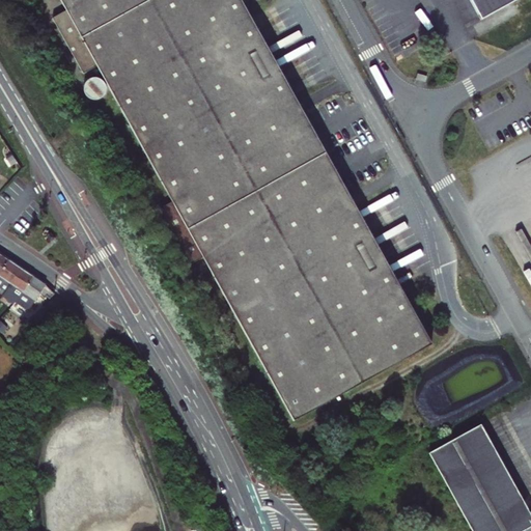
[(62,0),(67,9),(54,17),(85,73),(99,65),(174,201),(162,207),(194,262),(204,256),(295,418),(432,341),(347,190),(307,115),(243,1),(242,0),(62,0)]
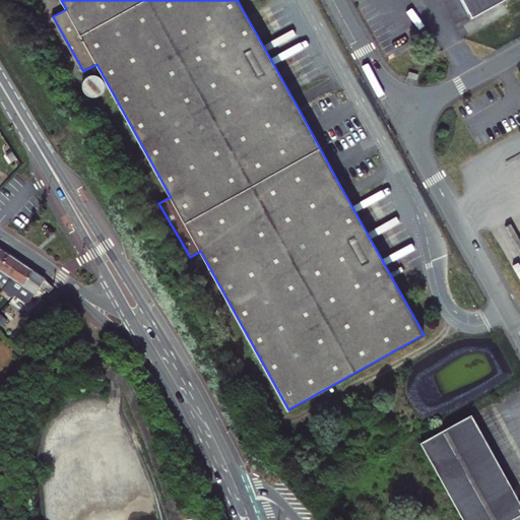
[(461,0),(473,19),(507,0),(461,0)]
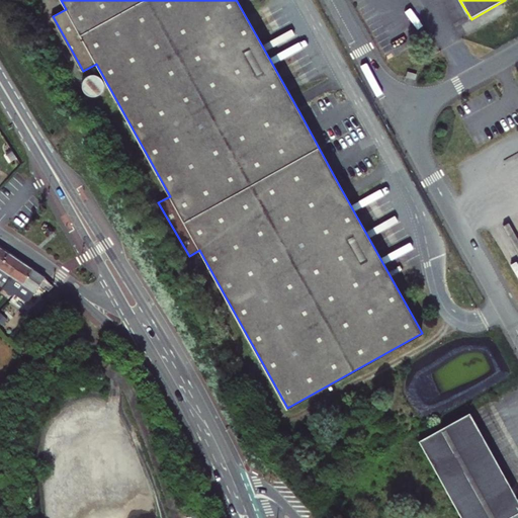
[(517,0),(514,0),(507,4),(514,18),(517,15),(517,0)]
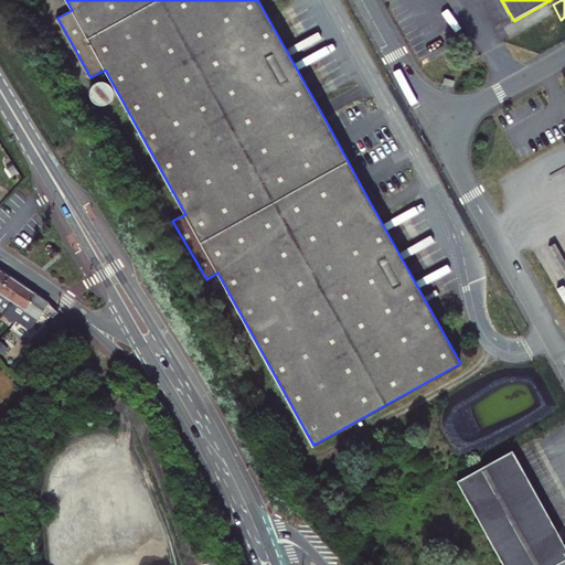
[(54,262),(63,252),(51,242),(43,249),(54,262)]
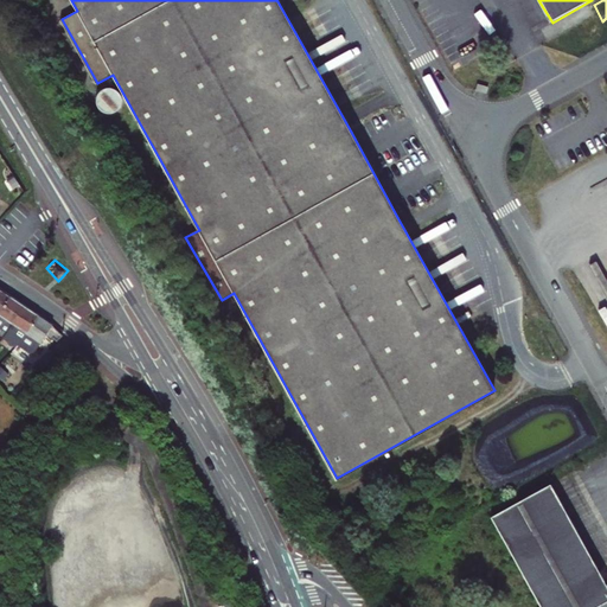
[(4,337),(7,333),(25,307),(10,296),(0,310),(0,338),(1,339),(4,337)]
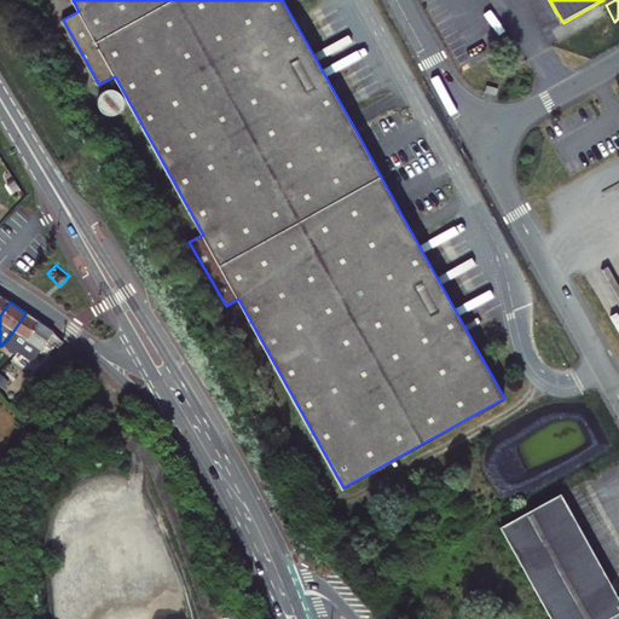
[(7,340),(19,348),(38,322),(25,313),(7,340)]
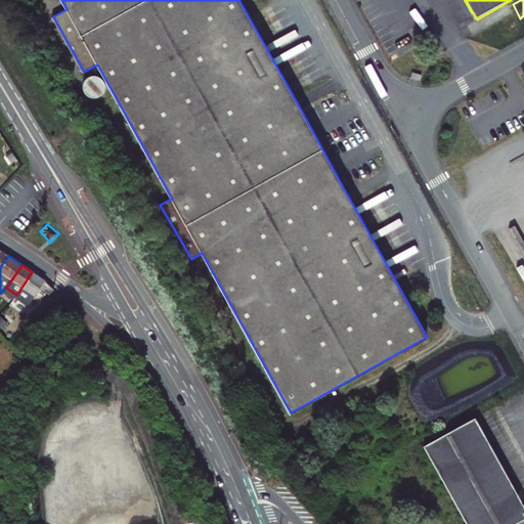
[(32,272),(16,295),(31,304),(39,291),(46,281),(32,272)]
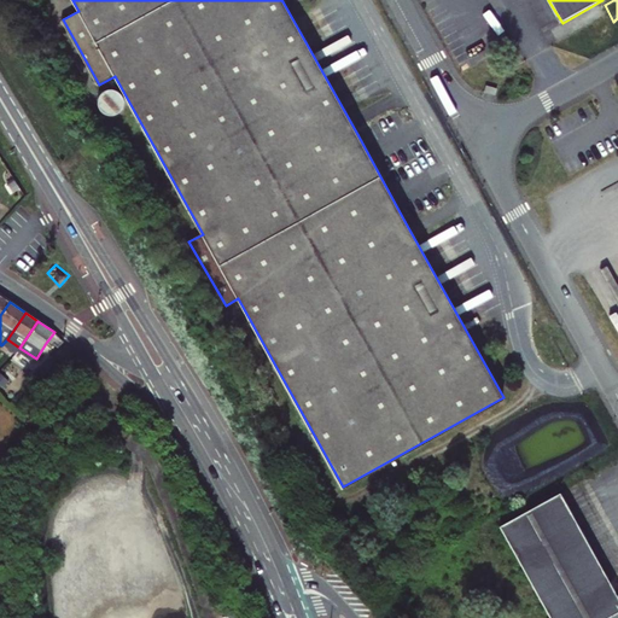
[(54,332),(46,343),(52,348),(54,345),(58,348),(65,342),(54,332)]
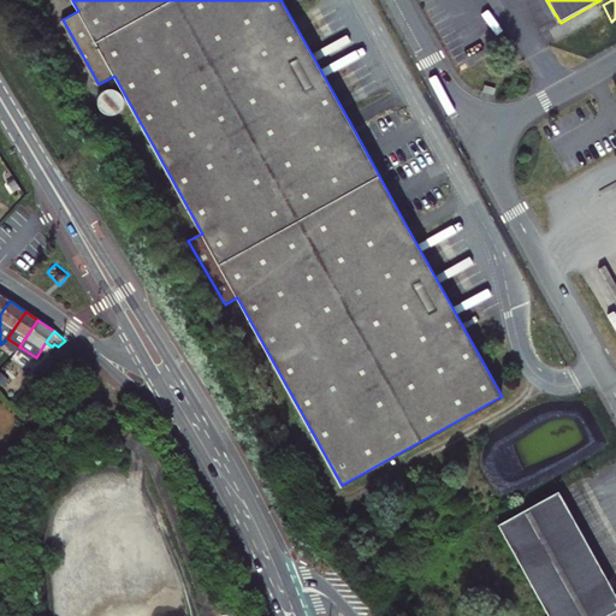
[(7,338),(4,342),(17,351),(19,347),(7,338)]
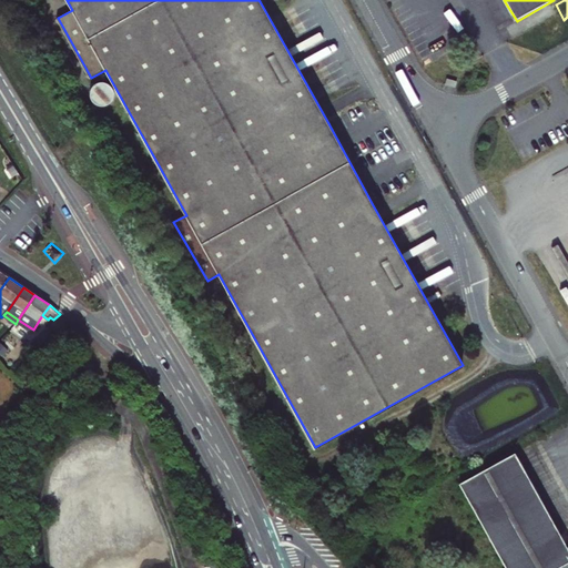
[(37,337),(41,344),(54,333),(49,326),(37,337)]
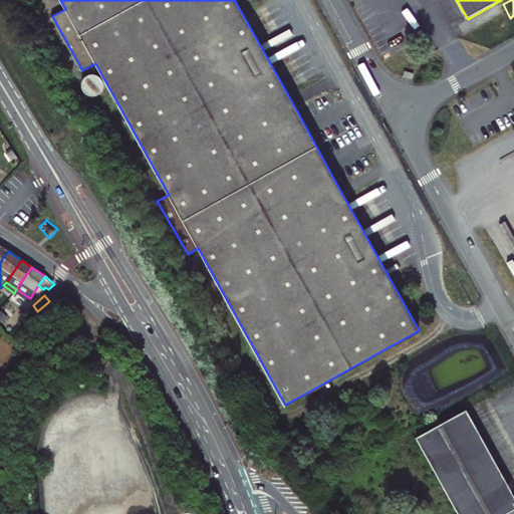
[(11,308),(5,303),(0,309),(0,312),(4,317),(11,308)]
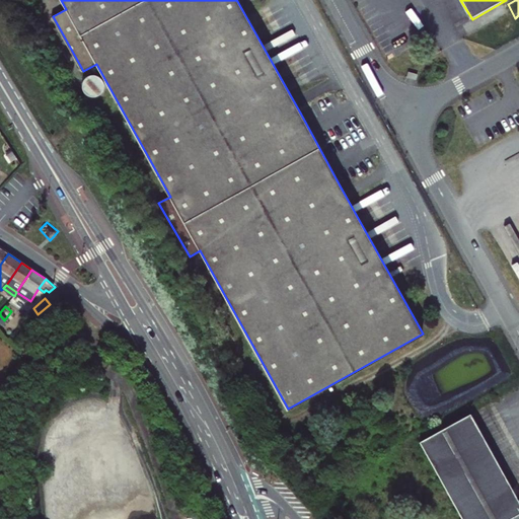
[(461,518),(490,518),(518,503),(518,502),(470,415),(420,443),(461,518)]
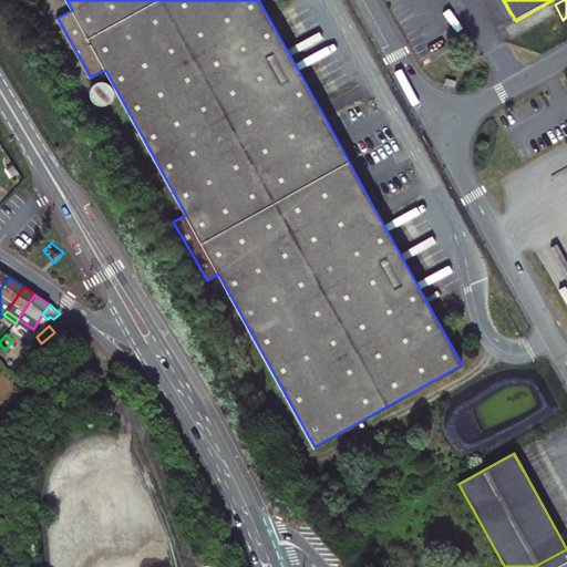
[(566,566),(566,549),(535,566),(566,566)]
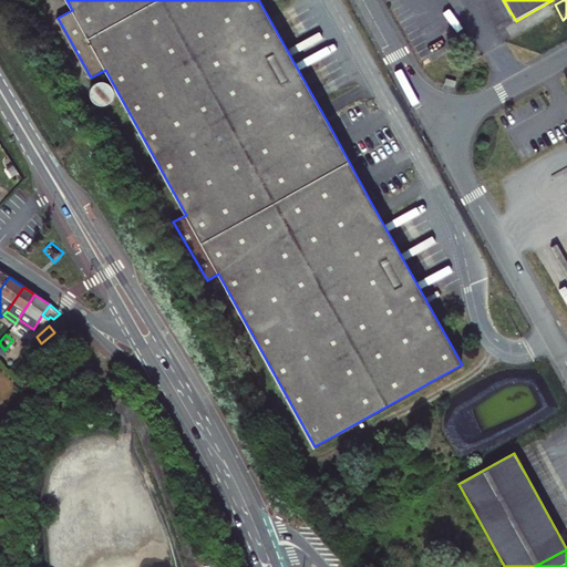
All buildings are outlined.
